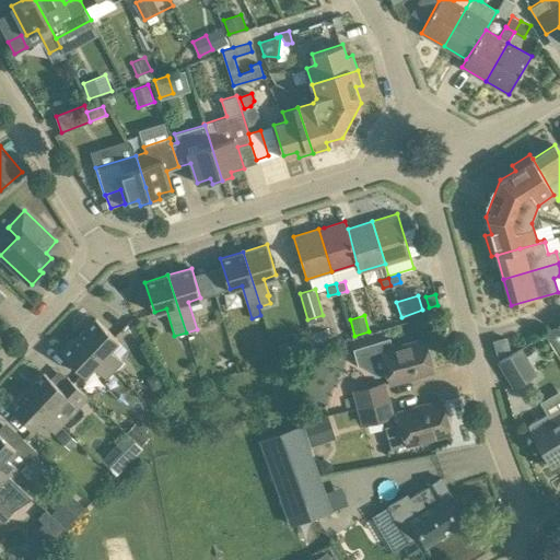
[(95,318),(79,336),(114,370),(123,361),(109,349),(118,340),(112,333),(95,318)]
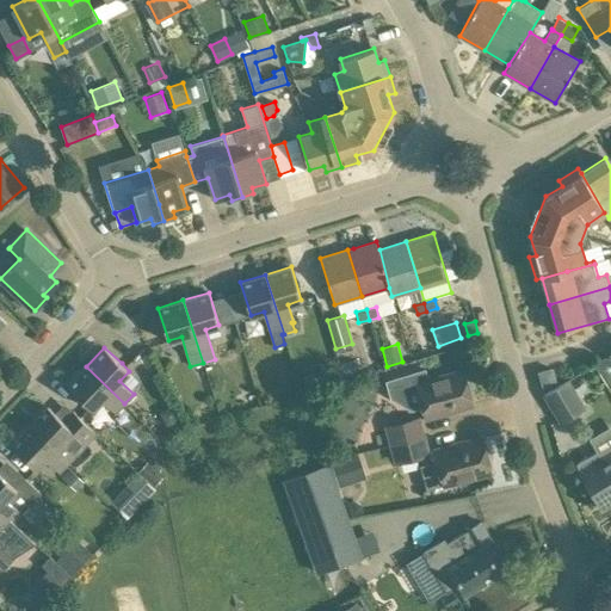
[(359,370),(356,359),(341,363),(345,375),(359,370)]
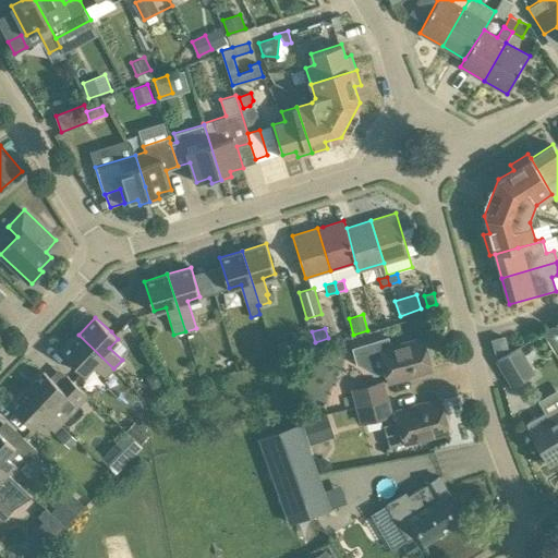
[(113,368),(79,335),(62,352),(85,374),(94,365),(106,377),(113,368)]
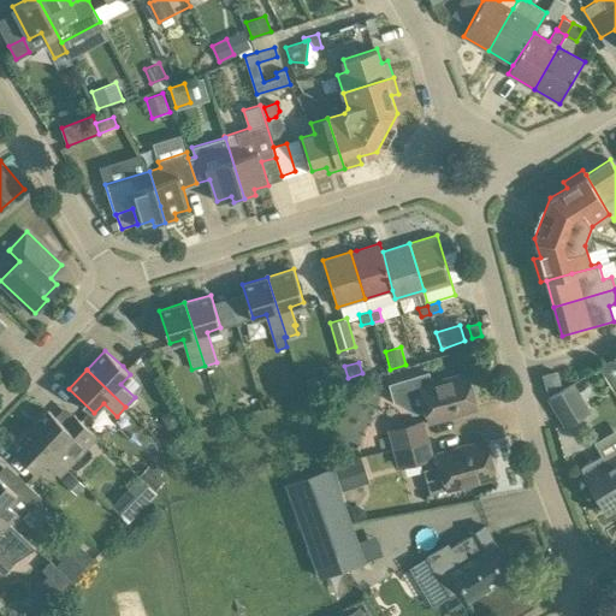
[(543,374),(546,388),(560,384),(556,371),(543,374)]
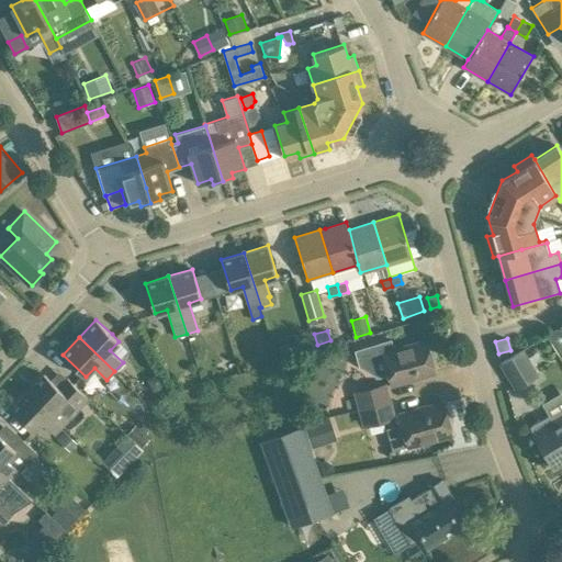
[(279,340),(281,352),(290,350),(288,339),(279,340)]
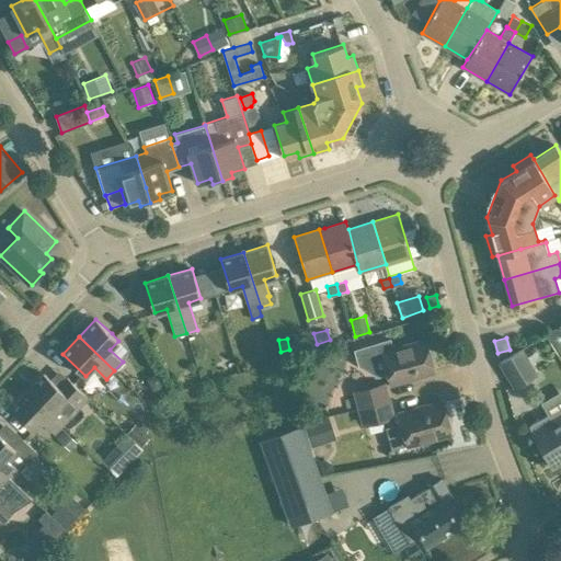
[(389,339),(354,350),(358,366),(377,377),(378,377),(387,374),(390,384),(434,371),(424,339),(391,347),(389,339)]
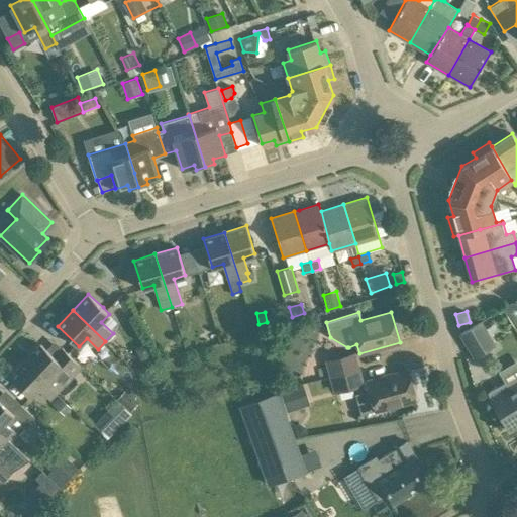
[(460,333),(475,355),(494,344),(480,321),(460,333)]
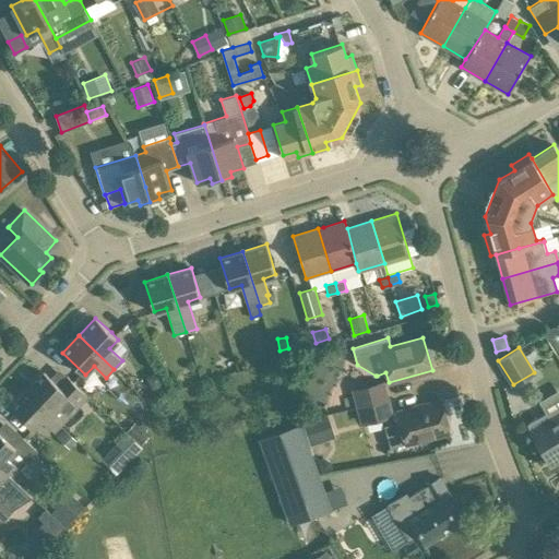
[(150,375),(147,381),(153,390),(164,383),(157,370),(150,375)]
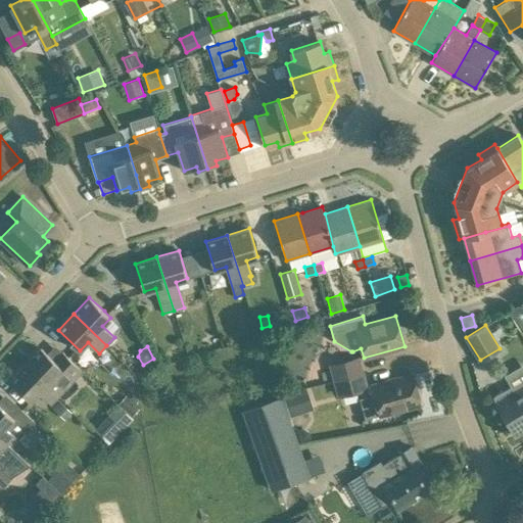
[(41,347),(26,364),(58,395),(83,371),(70,359),(61,367),(41,347)]
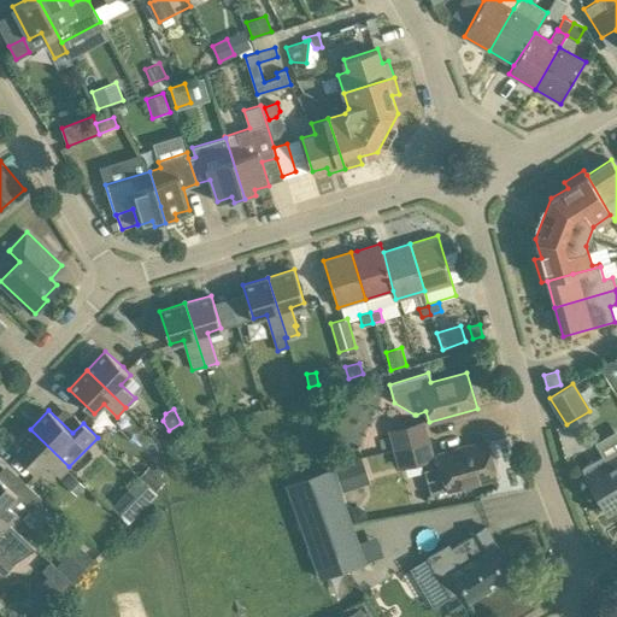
[(391,430),(395,448),(425,440),(422,422),(391,430)]
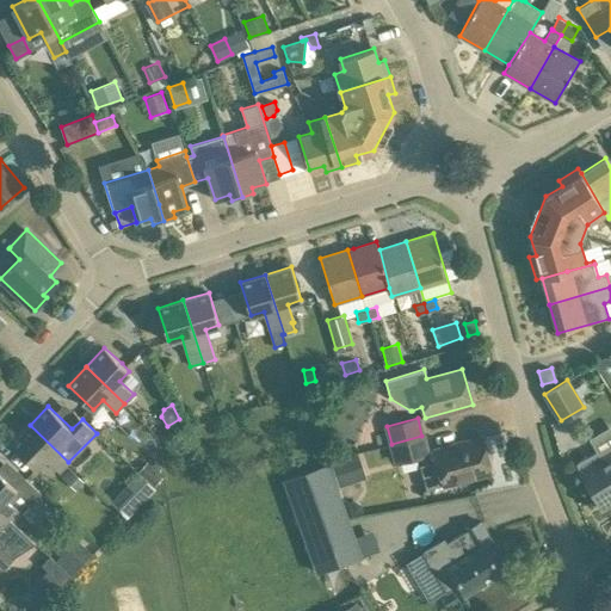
[(68,462),(30,425),(11,444),(29,461),(37,468),(45,458),(60,471),(68,462)]
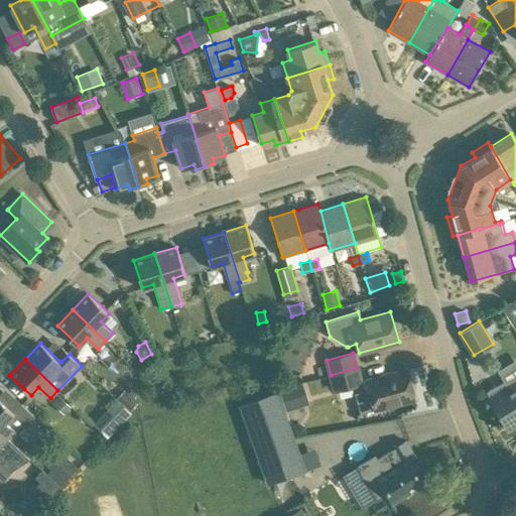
[(356,368),(331,375),(335,390),(360,383),(356,368)]
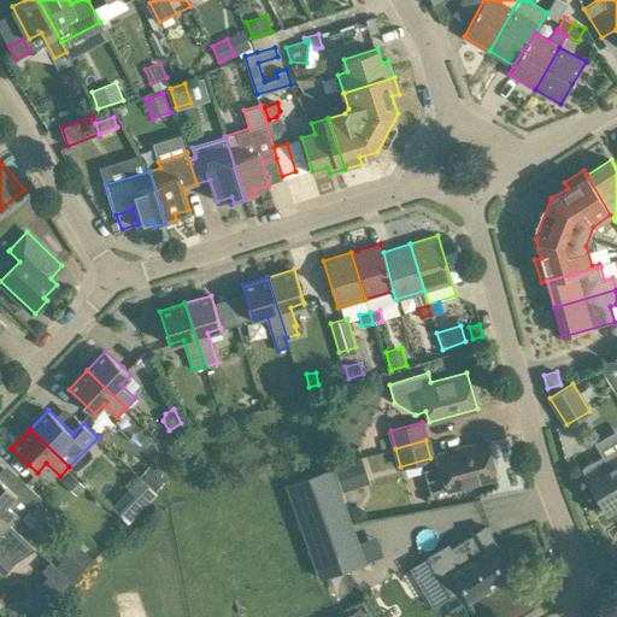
[(442,464),(428,469),(435,493),(495,477),(486,442),(439,454),(442,464)]
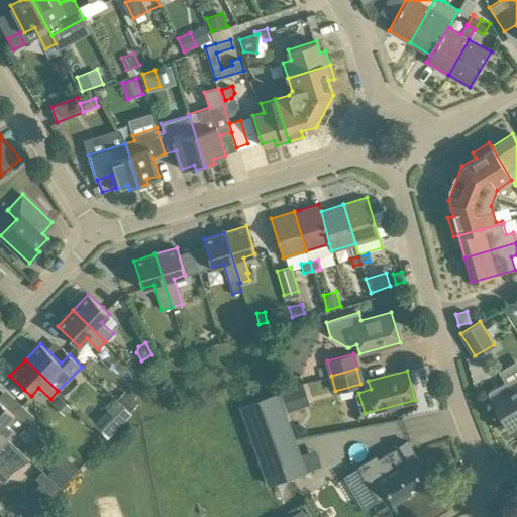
[(516,374),(487,392),(509,430),(516,425),(516,374)]
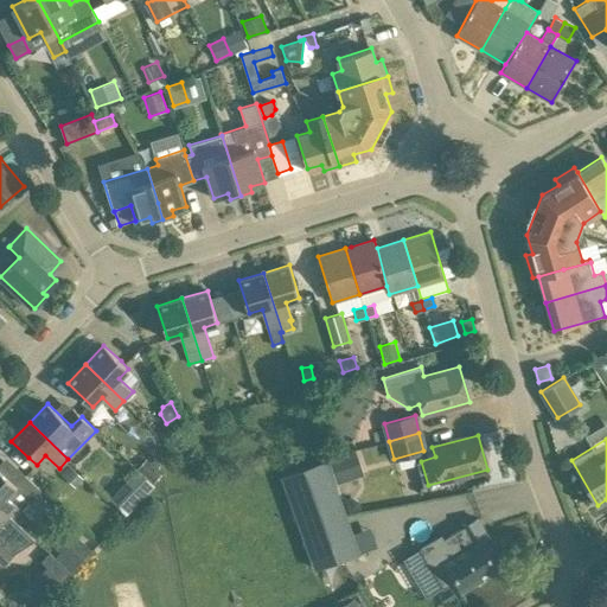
[(1,452),(0,453),(0,505),(12,518),(40,489),(1,452)]
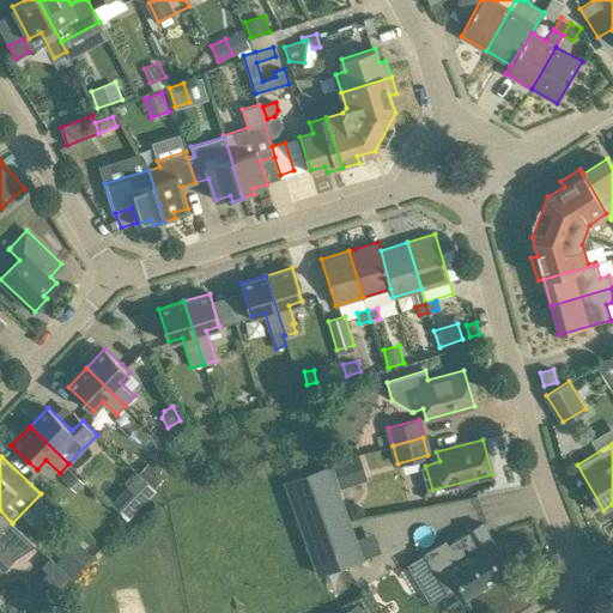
[(147,462),(138,473),(155,487),(163,478),(147,462)]
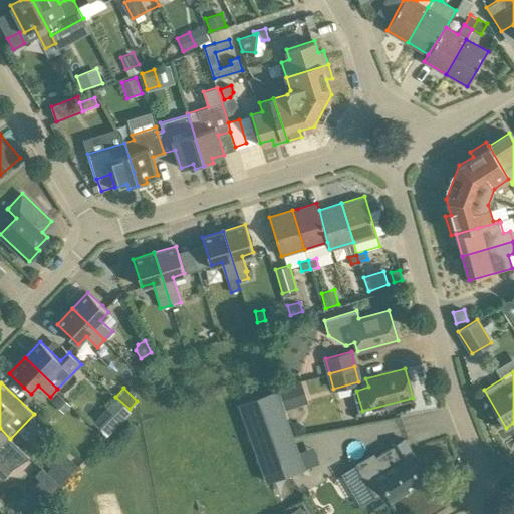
[(305,468),(277,390),(237,404),(265,482),(305,468)]
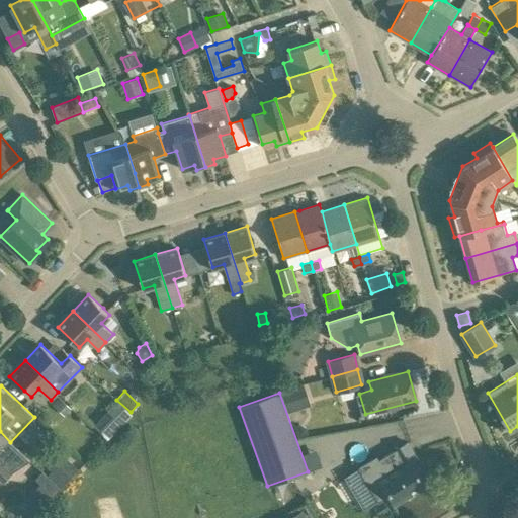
[(57,405),(67,415),(73,408),(62,398),(57,405)]
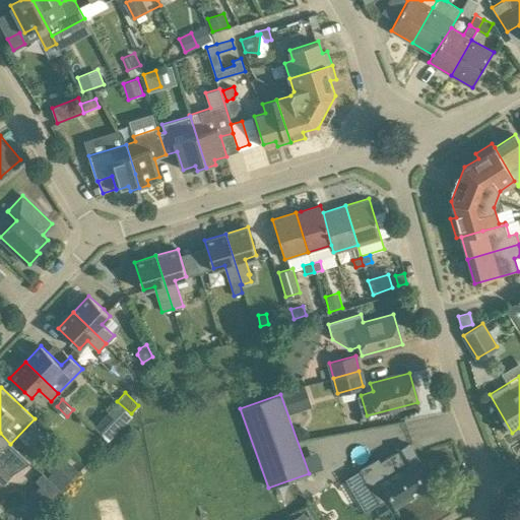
[(131,415),(117,402),(93,427),(108,440),(131,415)]
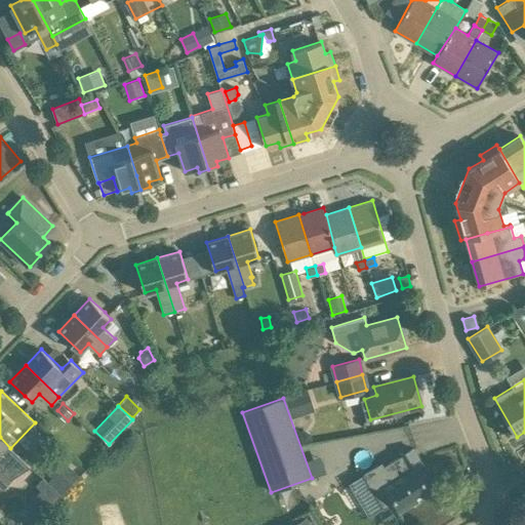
[(305,430),(297,432),(301,444),(313,440),(311,434),(305,430)]
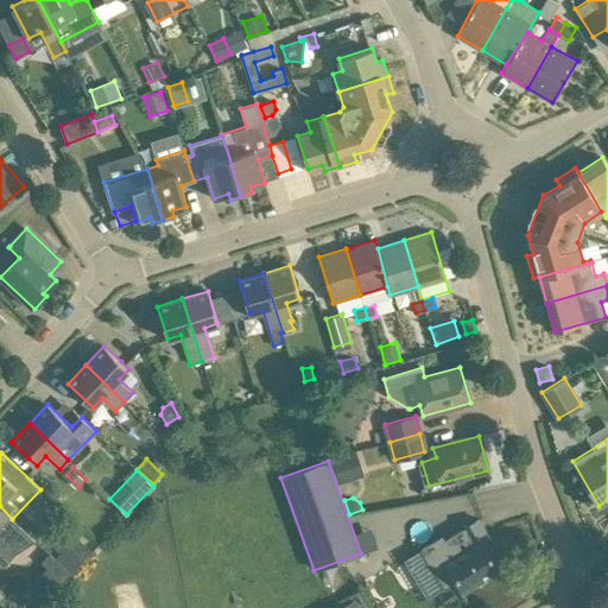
[(0,540),(12,551),(23,545),(32,538),(12,519),(0,506),(0,540)]
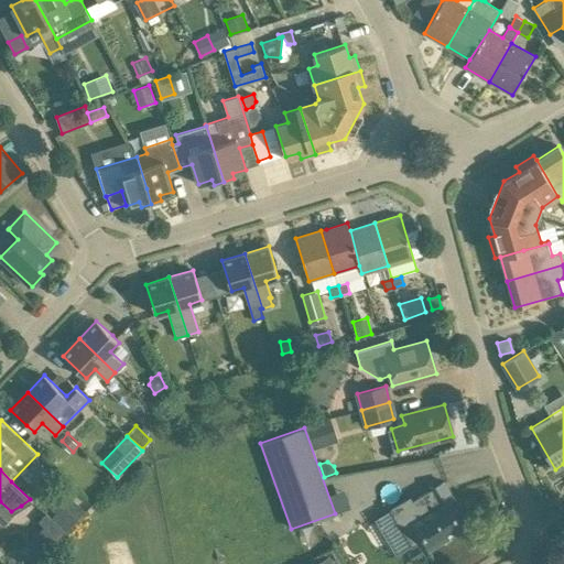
[(391,509),(377,518),(398,553),(424,538),(429,545),(462,525),(461,523),(456,516),(462,511),(444,481),(413,500),(411,497),(391,508),(391,509)]
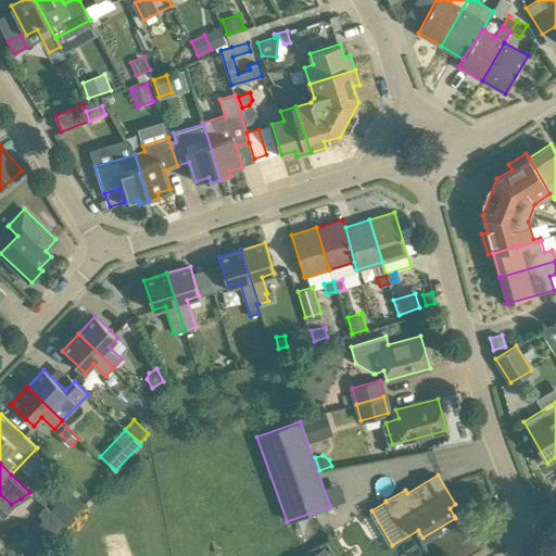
[(55,506),(51,512),(65,525),(84,504),(70,491),(55,506)]
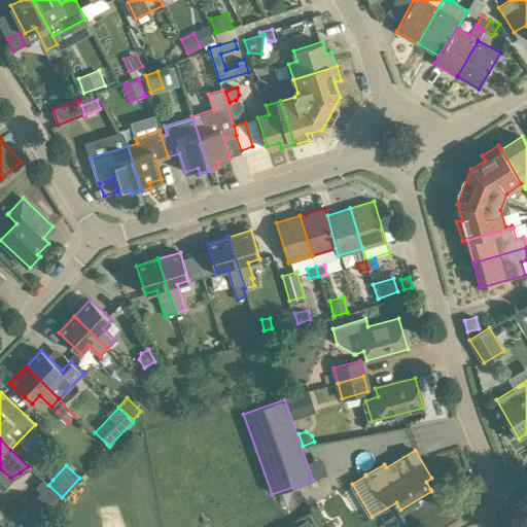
[(12,480),(0,468),(0,488),(2,490),(12,480)]
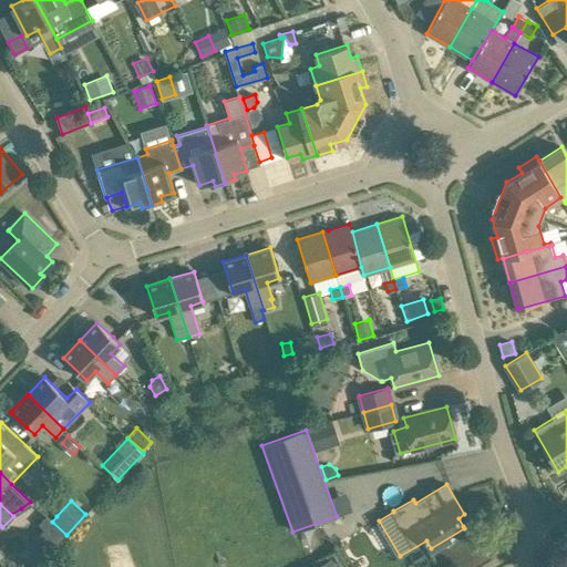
[(64,534),(55,525),(48,533),(58,543),(64,534)]
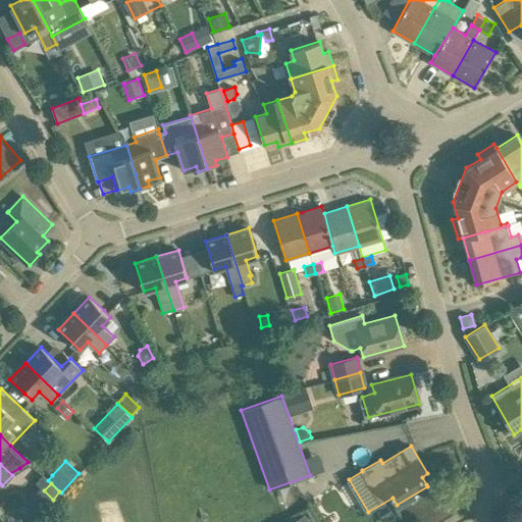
[(4,513),(4,521),(23,521),(24,512),(4,513)]
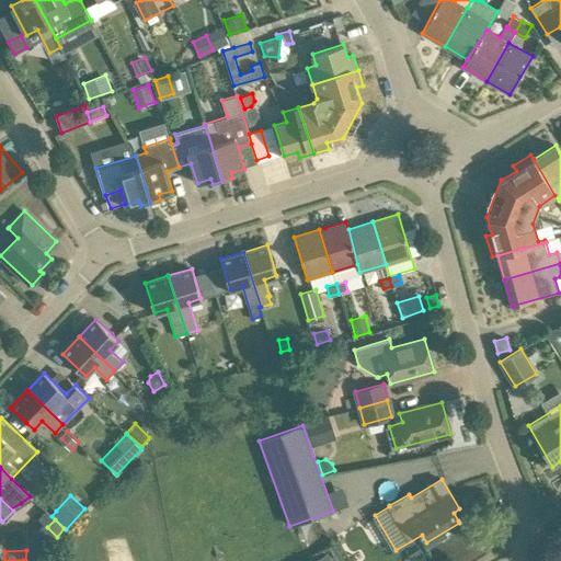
[(335,560),(329,551),(315,560),(335,560)]
